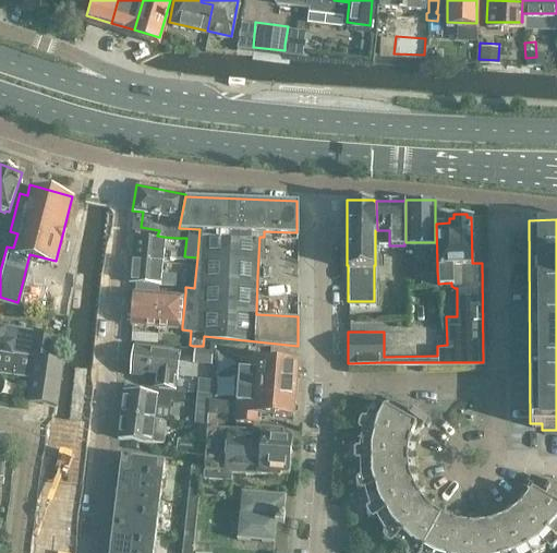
[(164,237),(157,236),(132,233),(130,256),(162,259),(164,245),(177,247),(177,238),(164,237)]
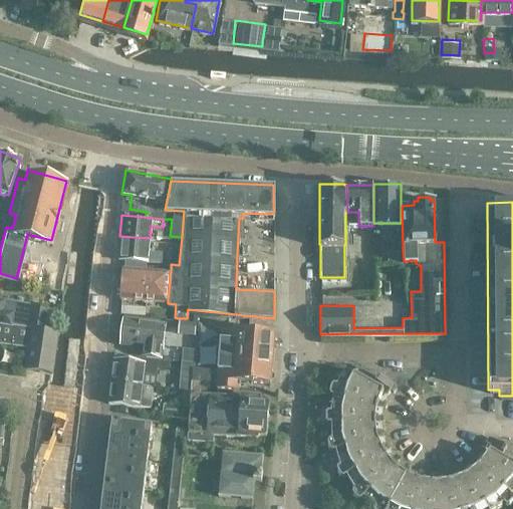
[(117,256),(148,259),(160,260),(160,250),(149,250),(150,238),(119,236),(117,256)]
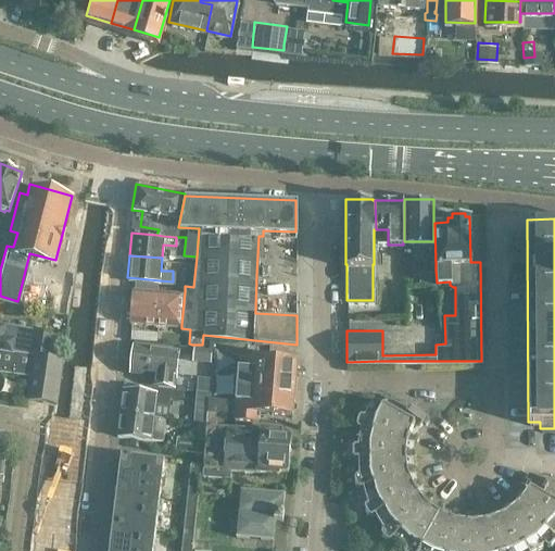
[(419,283),(434,283),(437,283),(436,270),(419,270),(419,283)]
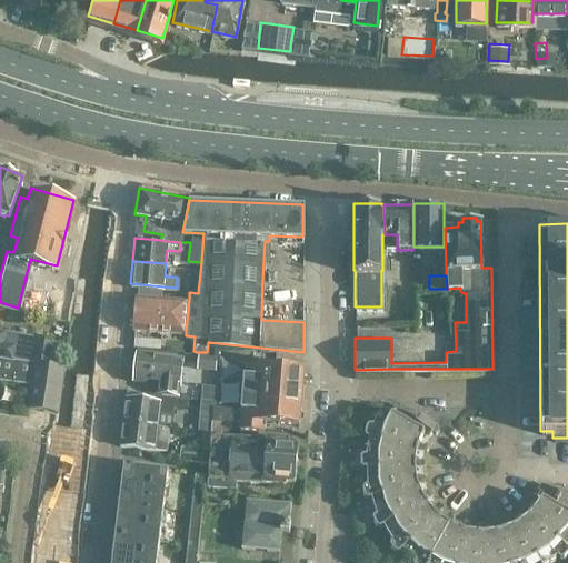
[(404,302),(414,302),(414,284),(404,284),(404,302)]
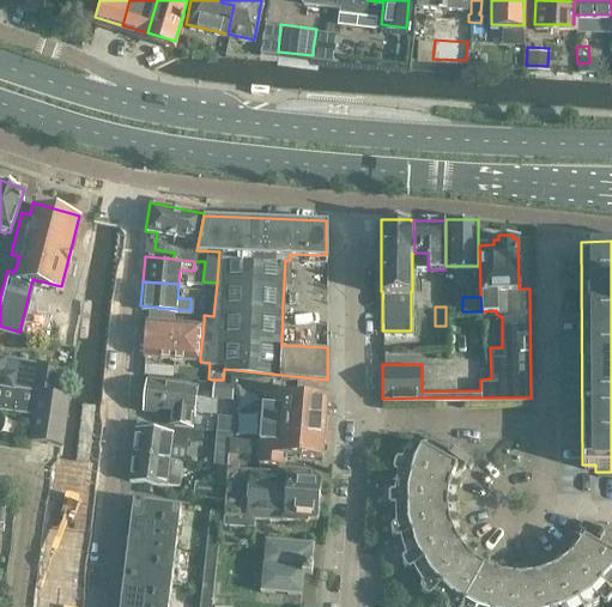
[(144,353),(171,356),(200,358),(204,321),(146,316),(144,353)]
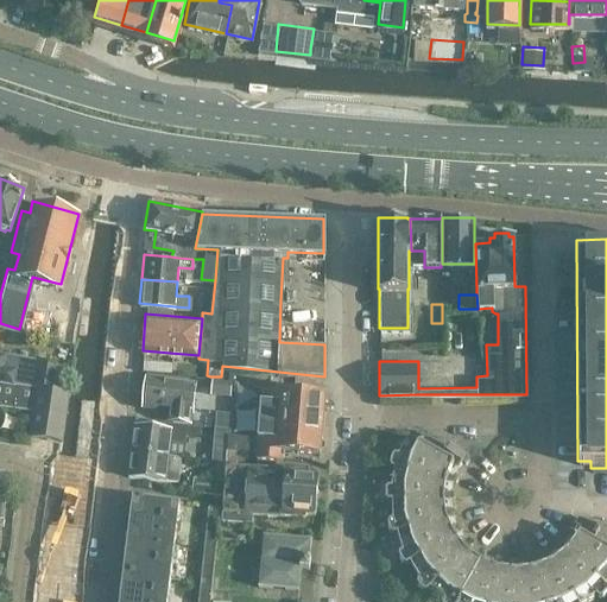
[(56,361),(6,352),(6,350),(0,348),(0,378),(51,386),(56,361)]
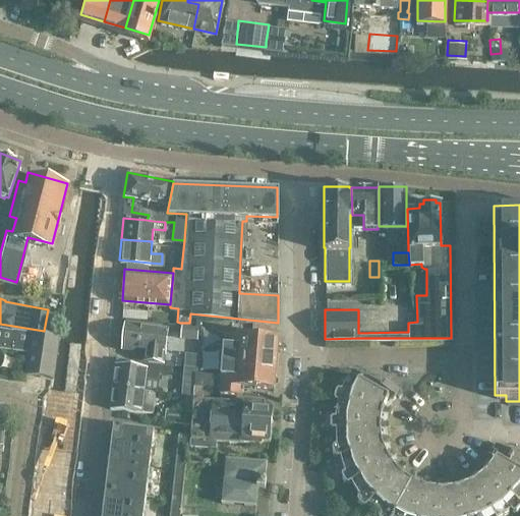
[(123,320),(121,346),(148,349),(147,355),(163,357),(166,325),(123,320)]
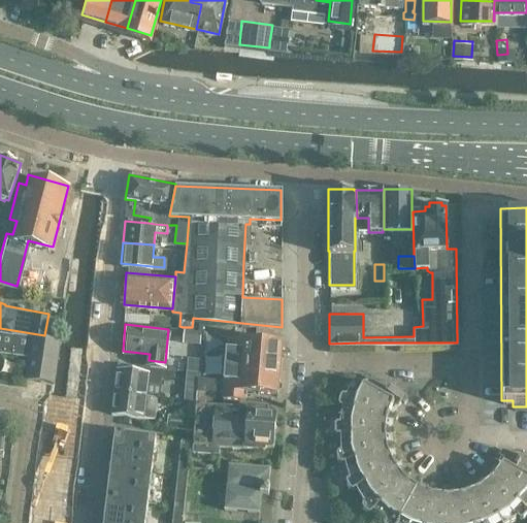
[(183,327),(182,340),(199,341),(200,328),(183,327)]
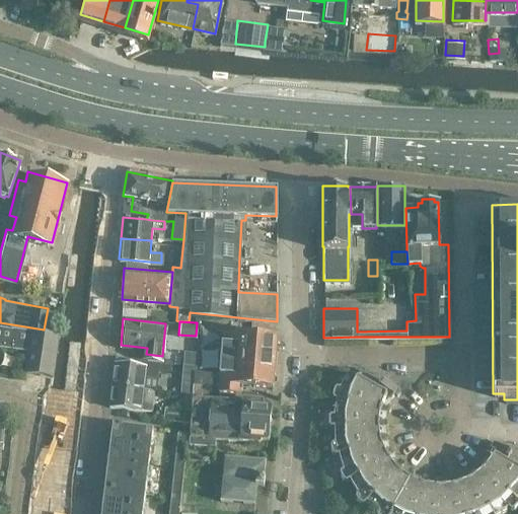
[(0,344),(27,349),(24,370),(52,374),(58,333),(44,329),(0,322),(0,344)]
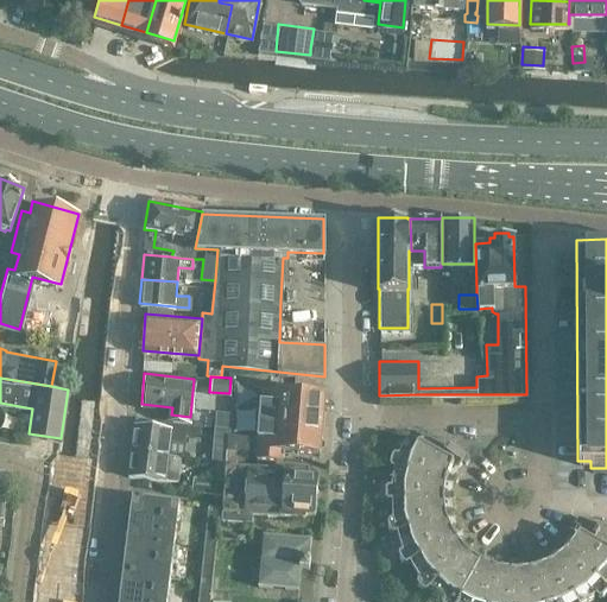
[(274,382),(273,387),(259,386),(253,455),(280,457),(280,448),(318,451),(323,392),(308,391),(308,385),(274,382)]
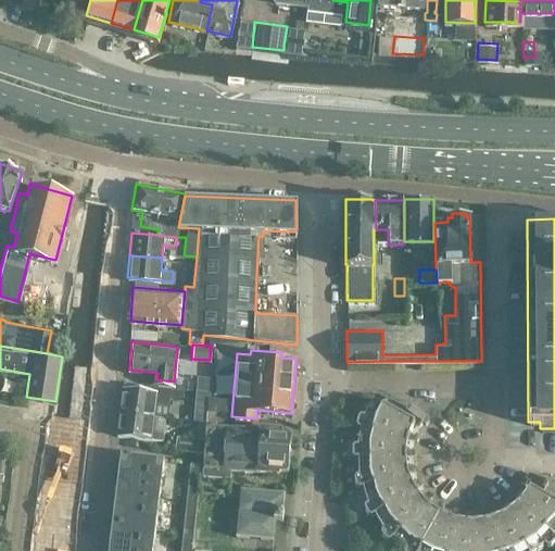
[(174,382),(156,379),(156,383),(134,380),(134,388),(122,387),(118,410),(153,415),(154,402),(168,403),(169,395),(183,396),(183,386),(173,385),(174,382)]
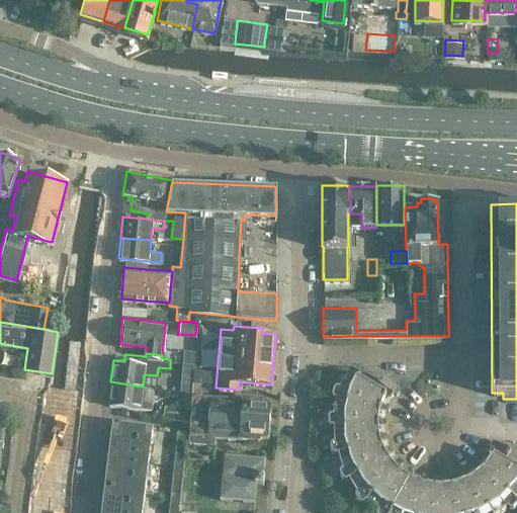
[(385,419),(382,417),(383,409),(386,409),(389,405),(385,403),(393,391),(395,392),(399,386),(379,374),(378,377),(358,366),(354,373),(347,369),(338,386),(335,385),(333,386),(331,394),(332,397),(336,398),(332,412),(329,412),(327,414),(327,423),(329,425),(333,425),(333,440),(330,441),(329,443),(331,451),(334,453),(337,452),(341,466),(339,468),(338,472),(342,479),(345,480),(348,478),(356,490),(354,493),(353,496),(359,502),(362,501),(365,499),(376,509),(374,512),(493,512),(506,504),(509,507),(511,507),(516,501),(516,498),(514,496),(516,492),(516,455),(508,451),(510,448),(491,437),(487,443),(490,445),(488,449),(485,448),(482,452),(484,455),(479,461),(477,459),(472,462),(474,465),(467,469),(465,467),(461,471),(461,474),(454,477),(452,474),(448,475),(447,478),(439,479),(439,476),(434,475),(433,478),(425,477),(425,474),(421,473),(418,475),(411,472),(413,468),(409,465),(406,467),(400,463),(402,460),(398,456),(396,458),(390,451),(393,449),(391,445),(388,446),(384,438),(388,437),(386,432),(383,432),(382,423),(385,423),(385,419)]
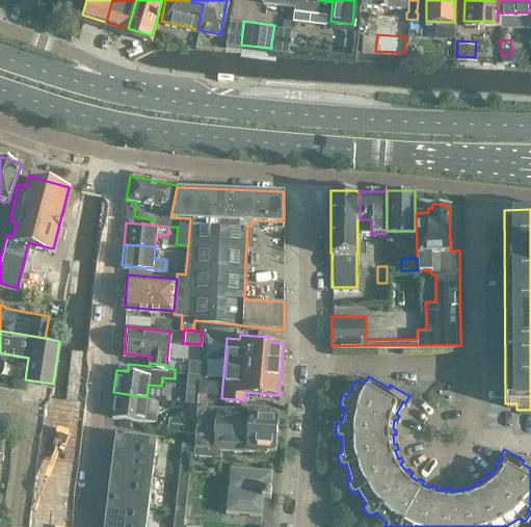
[(222,390),(222,378),(205,377),(205,389),(222,390)]
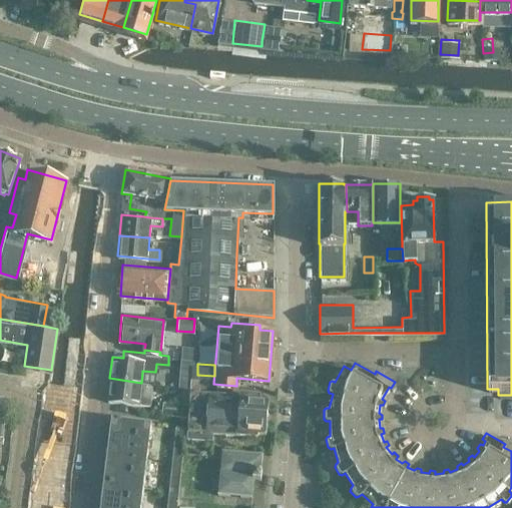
[(152,384),(141,383),(109,378),(107,399),(138,403),(149,404),(152,384)]
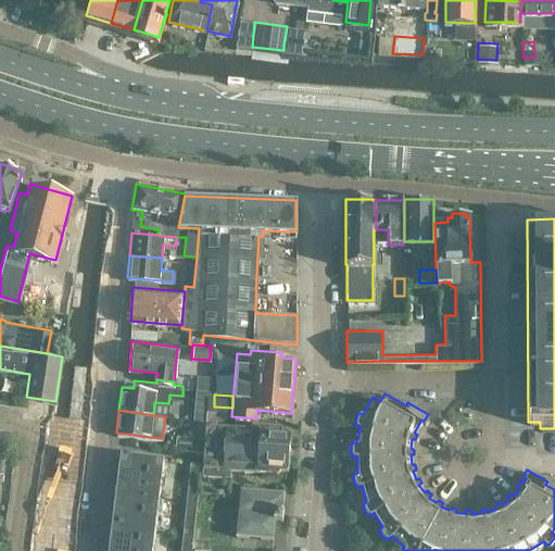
[(287,468),(289,451),(290,434),(279,433),(279,428),(274,427),(274,418),(265,418),(264,427),(260,426),(260,423),(225,421),(225,422),(205,420),(203,451),(201,473),(229,475),(230,466),(276,471),(277,468),(287,468)]
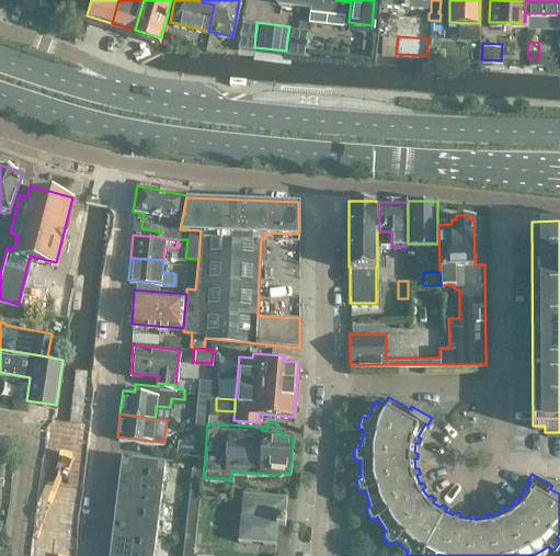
[(205,455),(207,423),(200,423),(198,440),(178,438),(175,452),(205,455)]
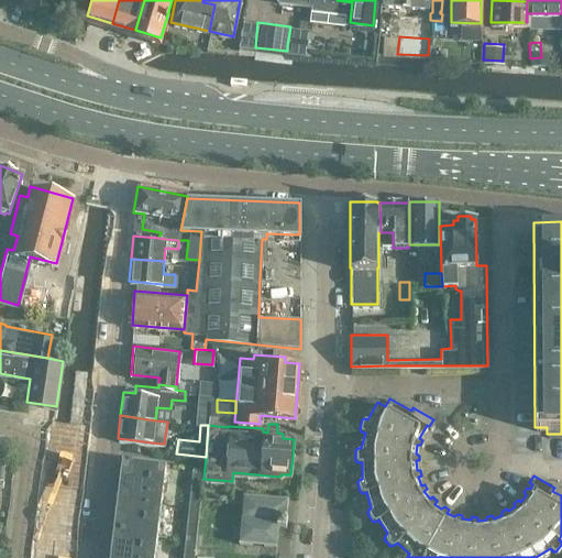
[(161,498),(165,462),(121,457),(117,492),(161,498)]
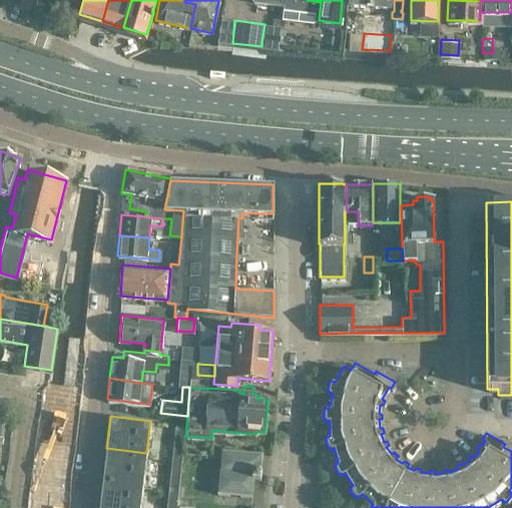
[(171,456),(181,457),(184,425),(174,424),(171,456)]
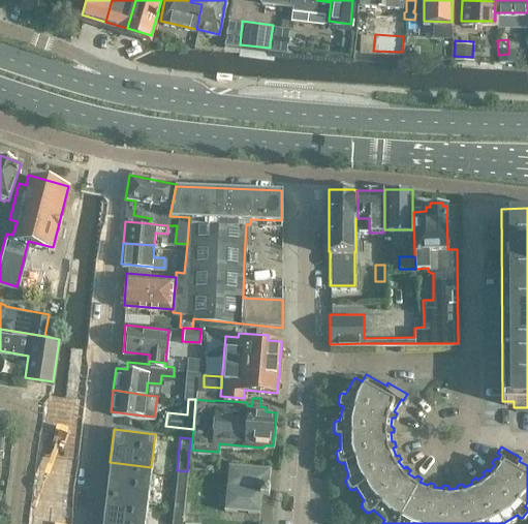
[(147,499),(151,467),(110,462),(105,494),(147,499)]
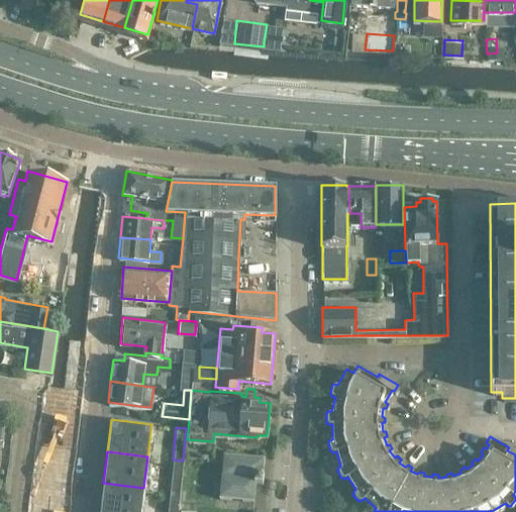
[(262,471),(263,455),(222,452),(218,495),(252,498),(254,481),(262,481),(263,471),(262,471)]
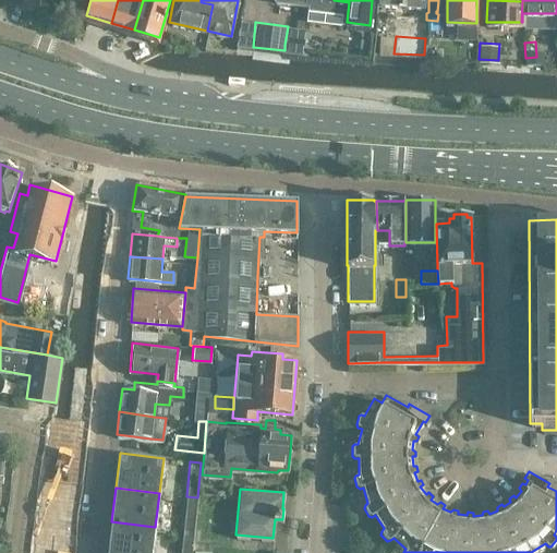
[(193,532),(197,497),(186,496),(182,531),(193,532)]
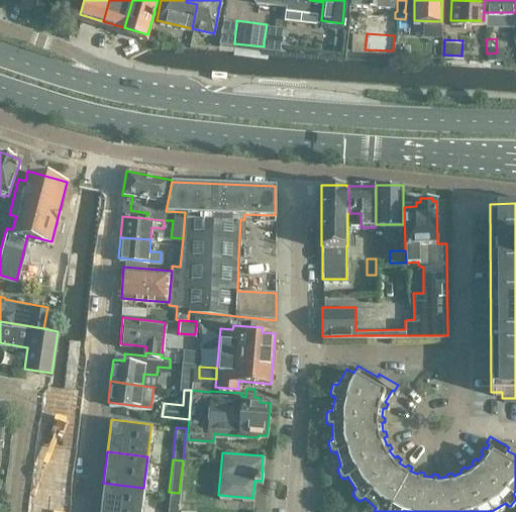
[(139,511),(143,488),(103,483),(99,511),(139,511)]
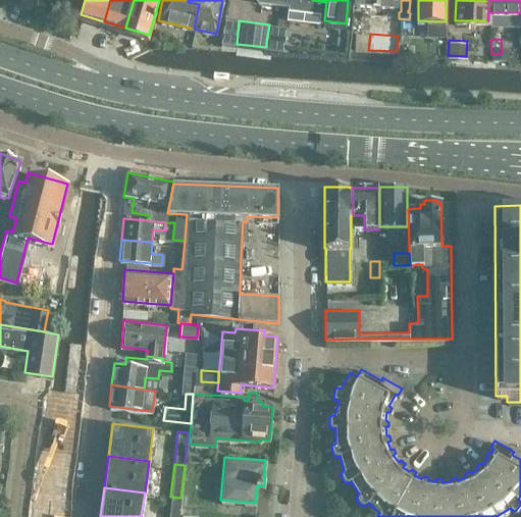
[(178,516),(180,498),(170,497),(168,516),(178,516)]
